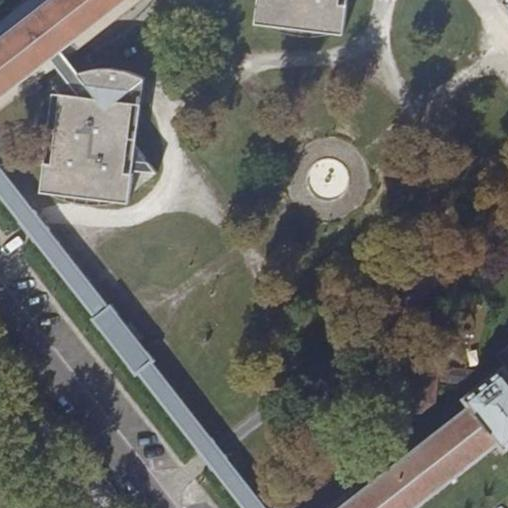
[(0,37),(47,0),(27,0),(0,21),(0,37)]
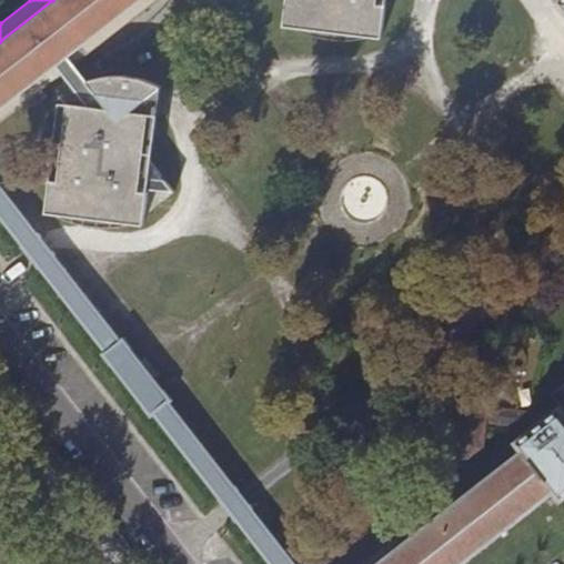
[(0,107),(52,67),(66,56),(137,0),(52,0),(0,41),(0,107)]
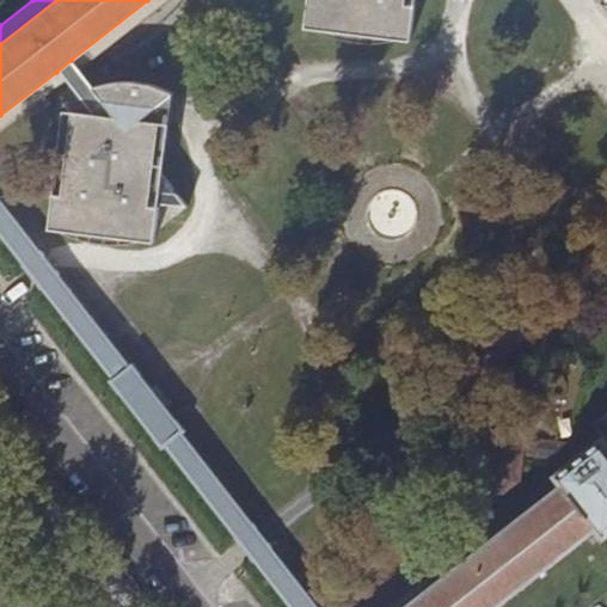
[(304,0),(300,28),(406,38),(411,0),(304,0)]
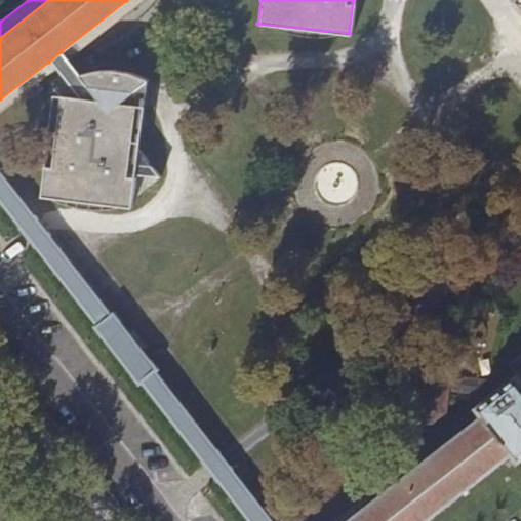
[(78,73),(61,51),(48,62),(81,98),(83,84),(78,73)]
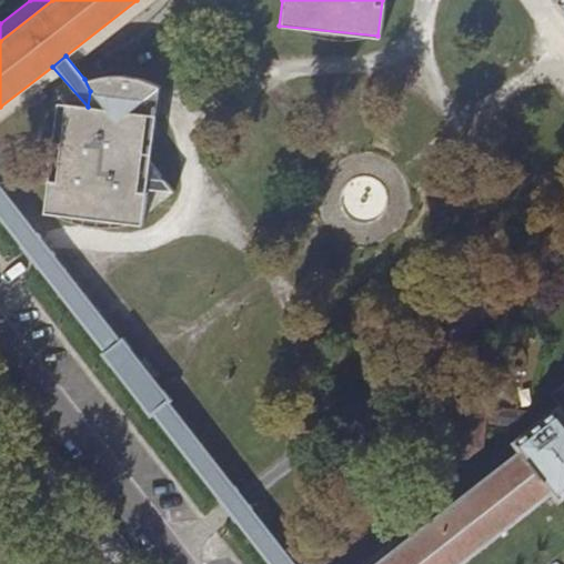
[(106,76),(84,79),(90,91),(88,107),(66,104),(56,162),(47,160),(40,209),(142,224),(144,193),(140,193),(141,188),(173,191),(142,153),(147,124),(148,116),(129,112),(148,97),(160,87),(133,77),(106,76)]
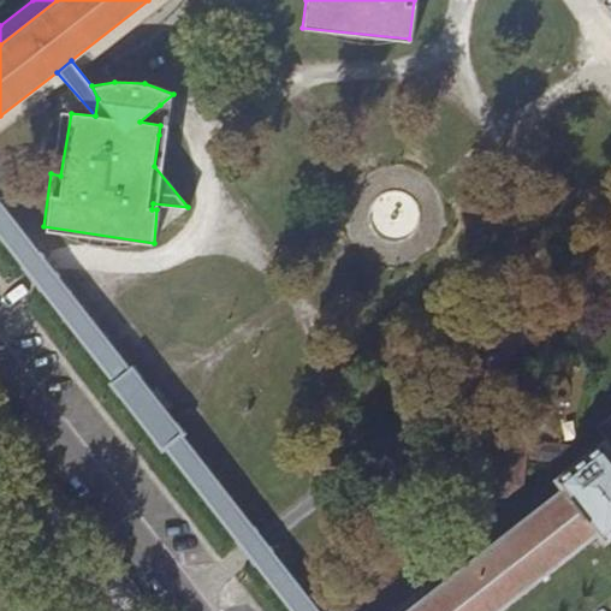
[(129,366),(0,200),(0,233),(112,379),(129,366)]
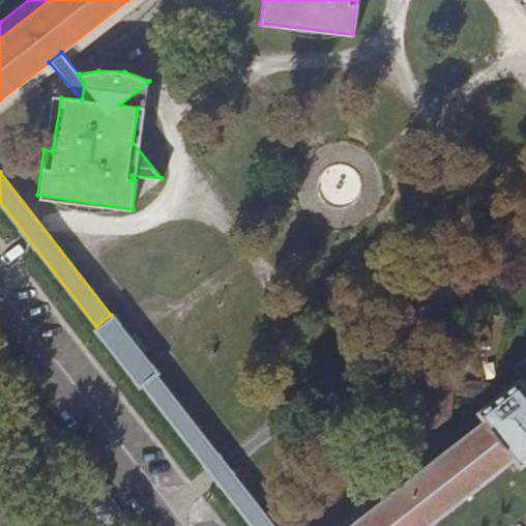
[(139,385),(142,383),(155,373),(157,370),(114,313),(111,315),(96,326),(94,328),(139,385)]
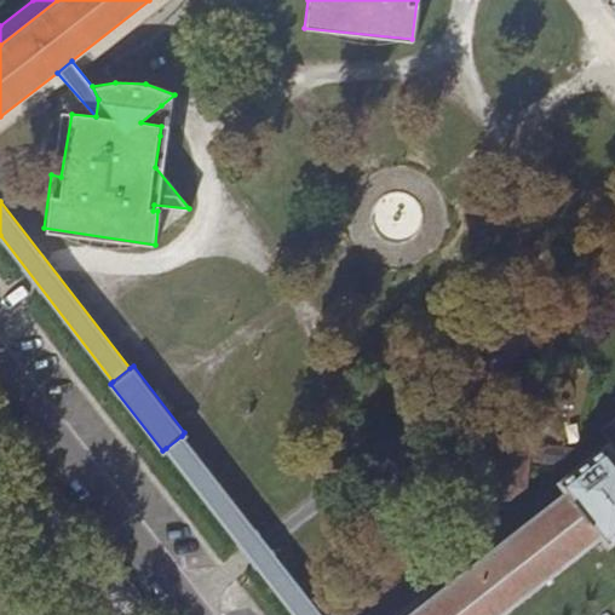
[(614,448),(610,442),(582,463),(559,480),(568,490),(409,614),(496,614),(601,533),(609,545),(614,540),(614,448)]
